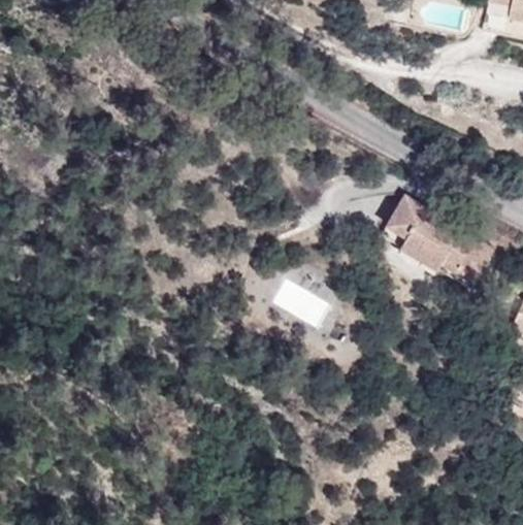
[(522,0),(487,0),(485,12),(505,18),(502,30),(522,34),(522,0)]
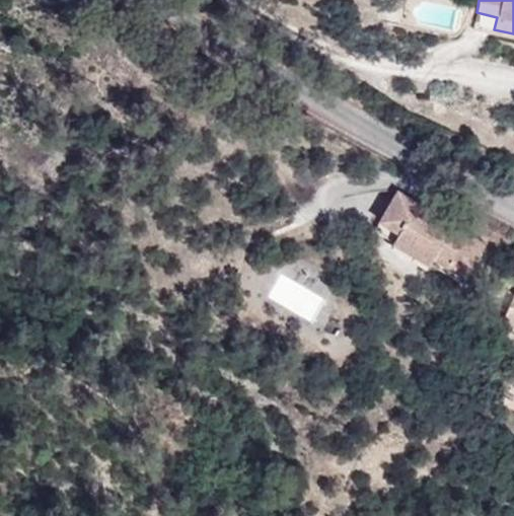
[(402,238),(397,249),(446,279),(453,268),(468,278),(489,244),(398,190),(378,222),(402,238)]
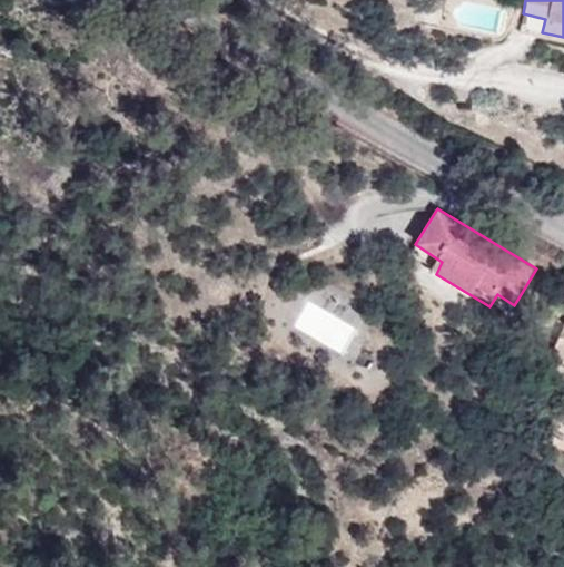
[(408,256),(436,274),(442,262),(415,244),(408,256)]
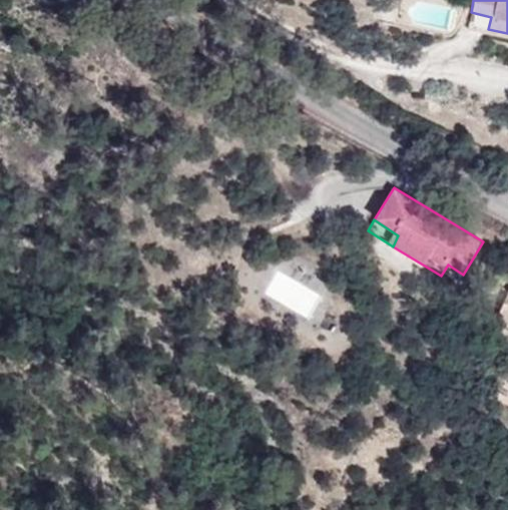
[(326,288),(273,266),(258,302),(312,324),(326,288)]
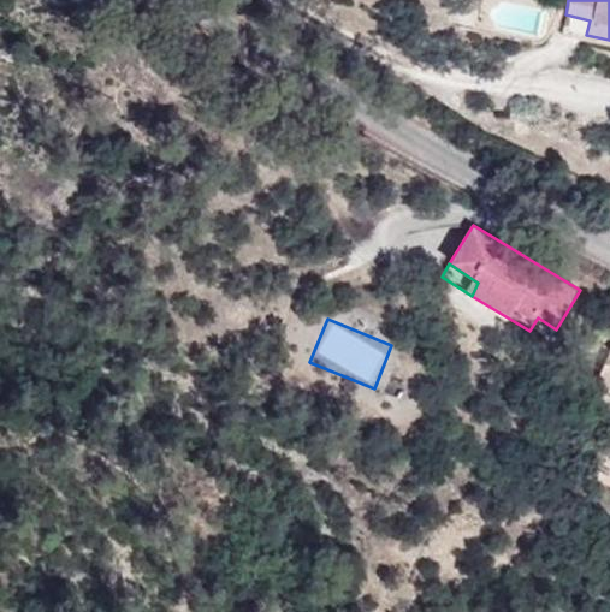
[(609,344),(594,385),(609,391),(609,344)]
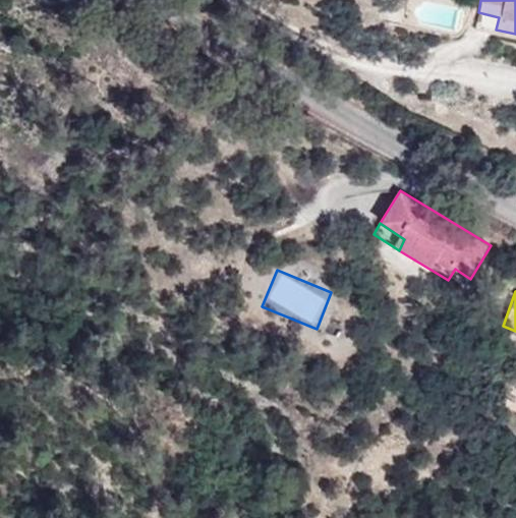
All buildings are outlined.
